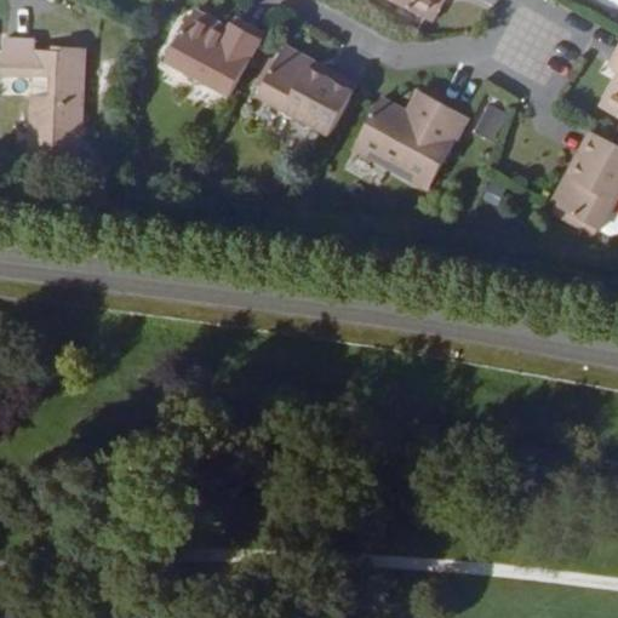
[(395,0),(427,17),(435,0),(395,0)]
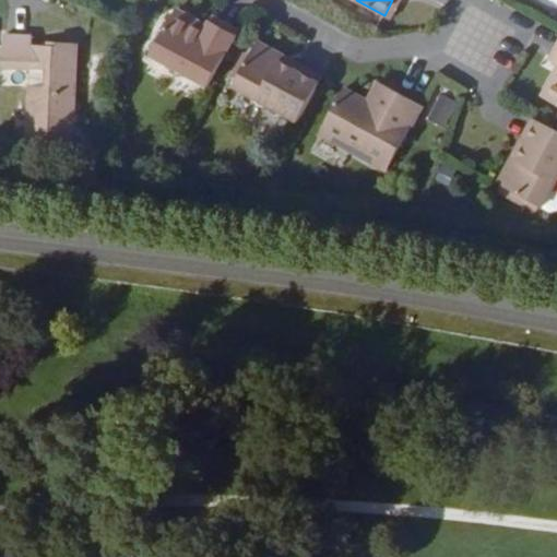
[(392,0),(384,15),(389,18),(400,0),(392,0)]
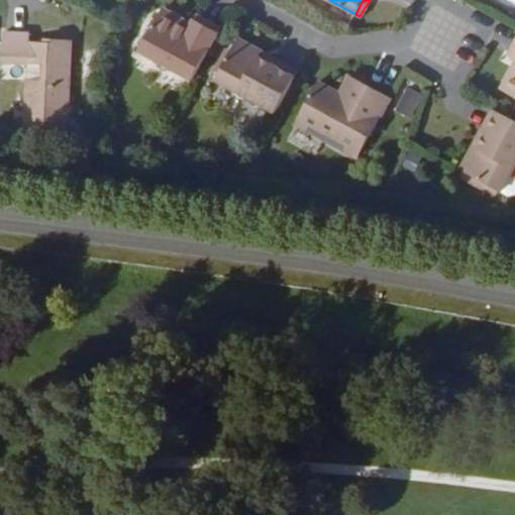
[(164,7),(161,12),(190,28),(193,23),(164,7)]
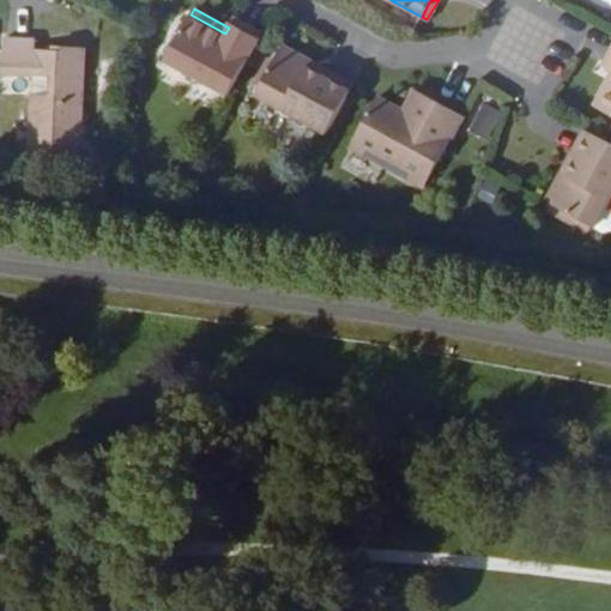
[(167,59),(228,92),(261,34),(234,18),(229,28),(225,34),(191,14),(167,59)]
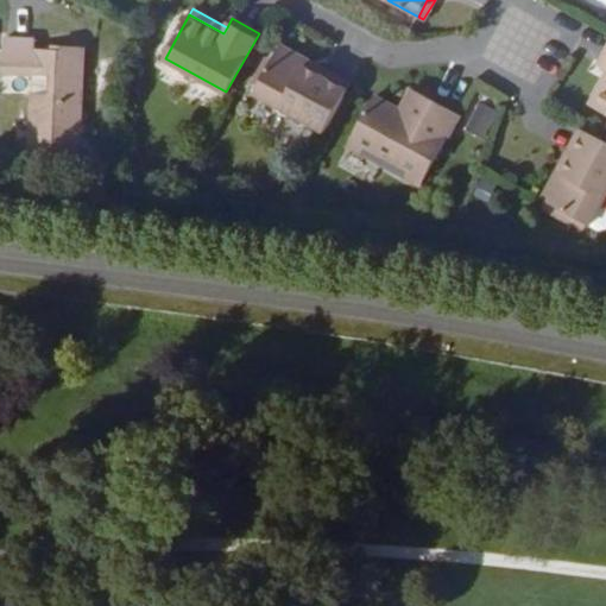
[(81,151),(83,46),(36,44),(36,39),(4,38),(4,50),(4,74),(51,76),(50,95),(31,94),(31,149),(81,151)]
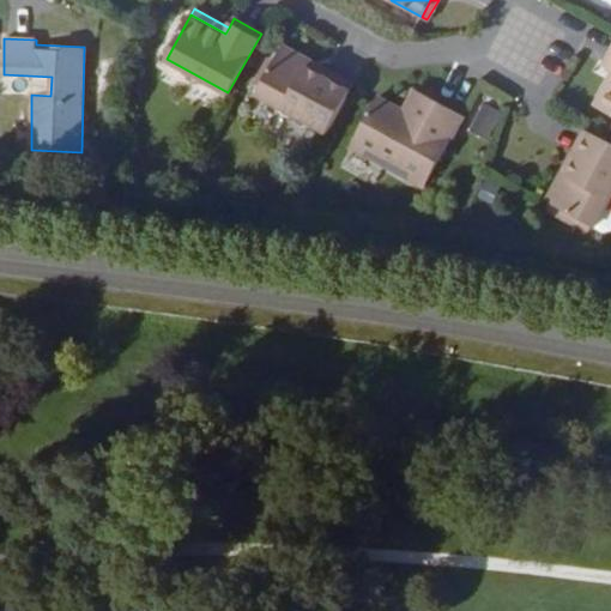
[(259,94),(327,131),(350,90),(308,67),(312,60),(285,46),(259,94)]
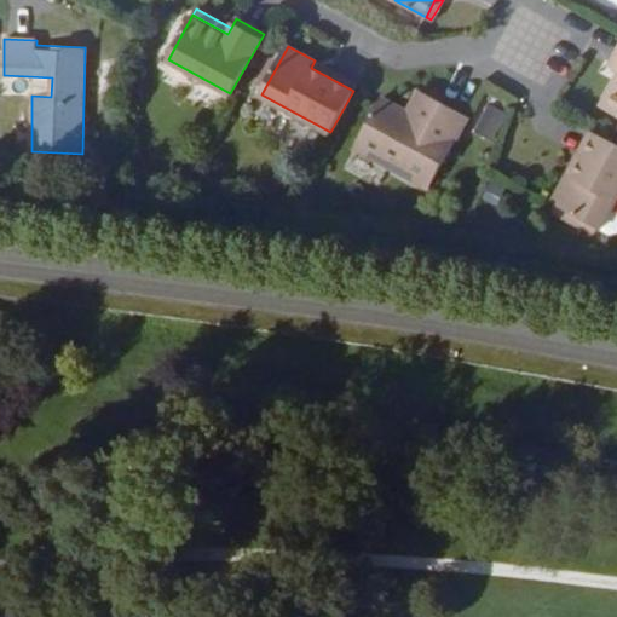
[(616,46),(607,64),(616,68),(616,85),(605,107),(616,111),(616,46)]
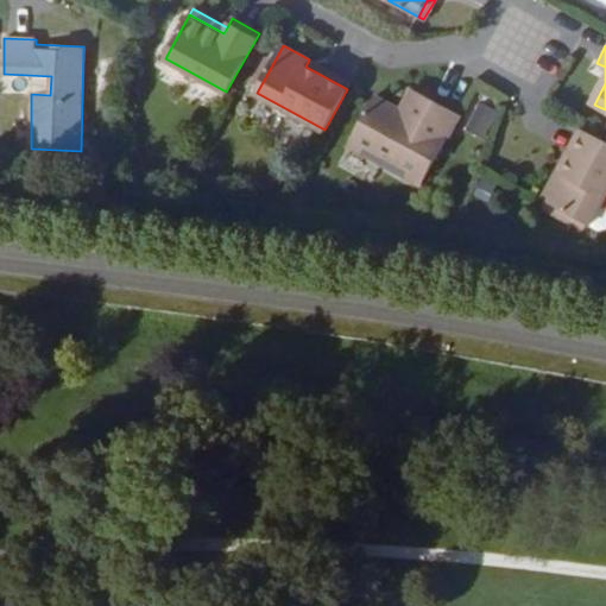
[(347,89),(351,82),(309,60),(305,67),(347,89)]
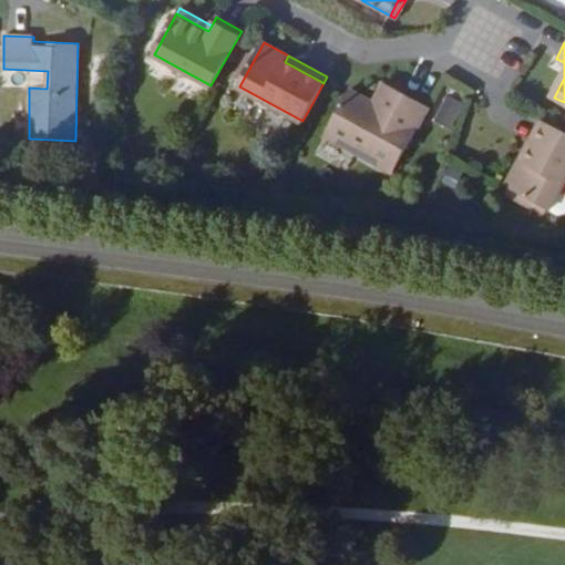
[(564,78),(564,64),(548,95),(554,98),(564,78)]
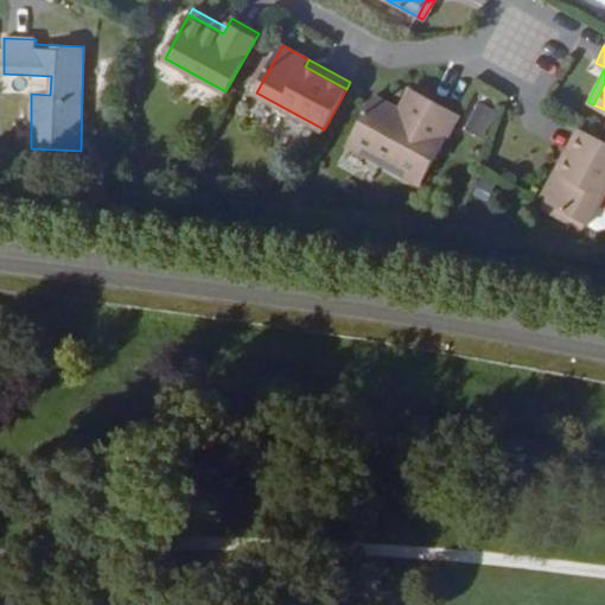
[(412,90),(401,110),(409,115),(420,94),(412,90)]
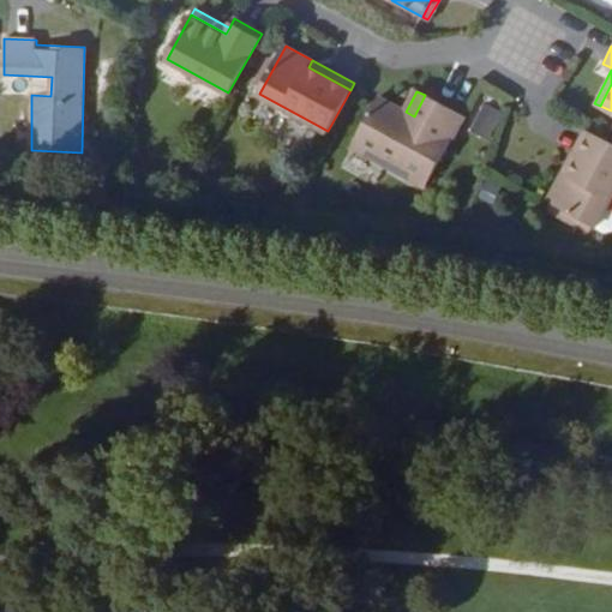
[(414,117),(406,112),(379,97),(354,145),(426,184),(463,117),(425,95),(414,117)]
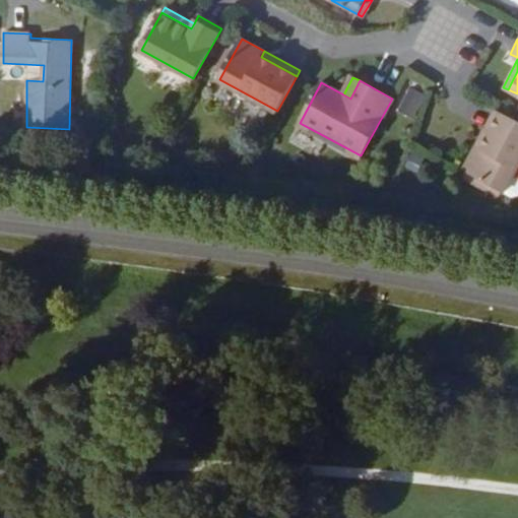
[(394,113),(411,119),(422,91),(403,84),(394,113)]
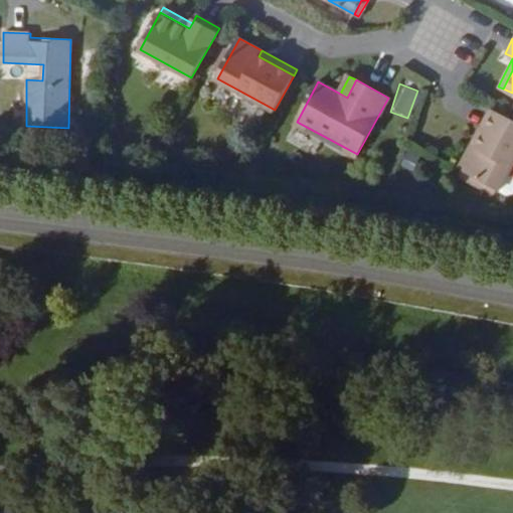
[(497,112),(491,109),(471,146),(476,149),(497,112)]
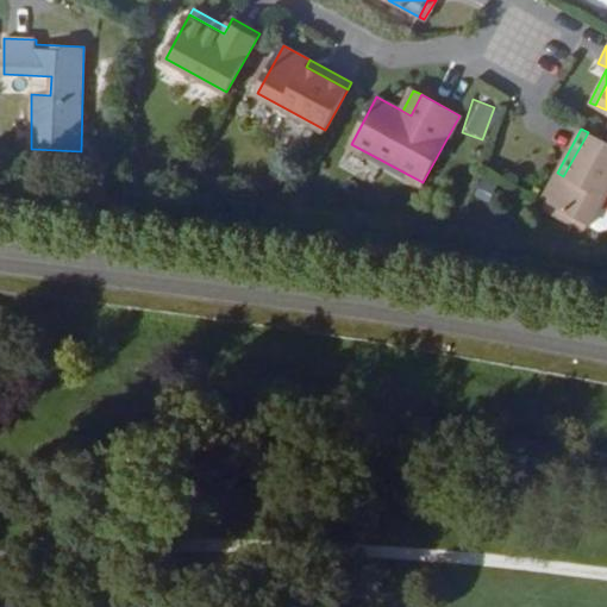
[(563,176),(557,173),(542,199),(589,225),(606,193),(606,142),(588,132),(563,176)]
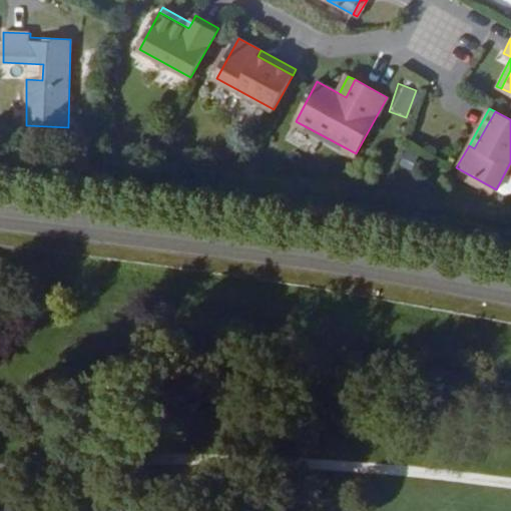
[(510,162),(496,189),(503,193),(510,191),(510,188),(510,162)]
